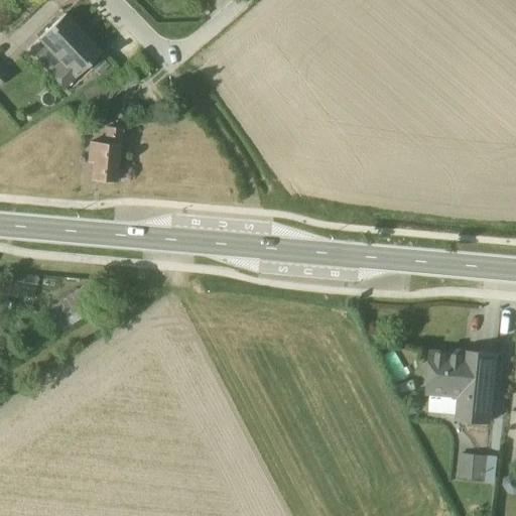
[(100,52),(62,14),(36,40),(43,47),(32,57),(48,74),(46,75),(60,90),(100,52)]
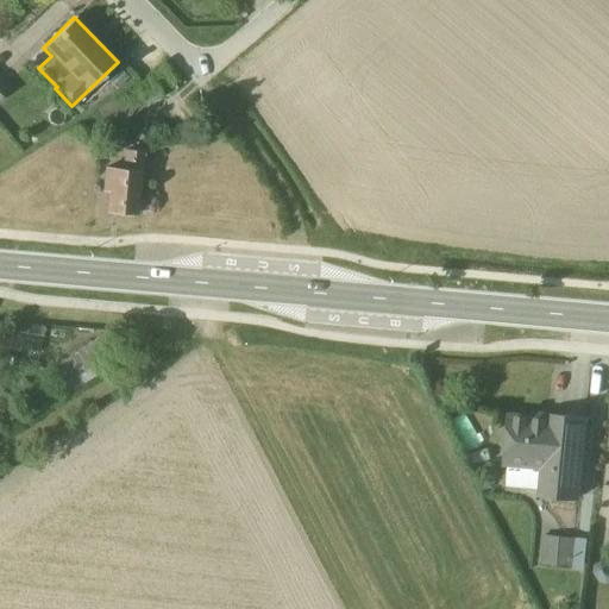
[(105,212),(135,214),(139,171),(142,171),(143,152),(121,150),(120,170),(102,168),(100,192),(106,192),(105,212)]
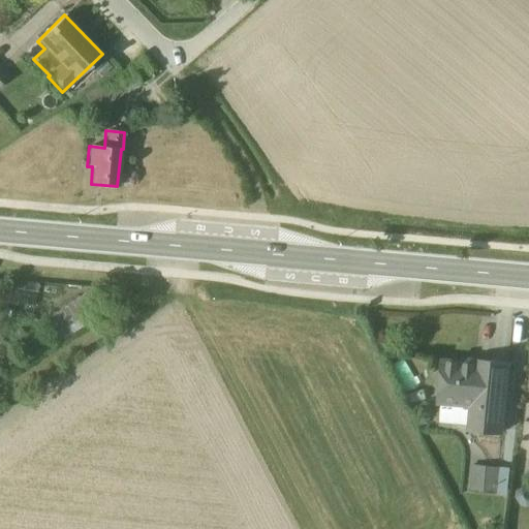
[(56,343),(103,312),(89,290),(40,322),(45,332),(48,331),(56,343)]
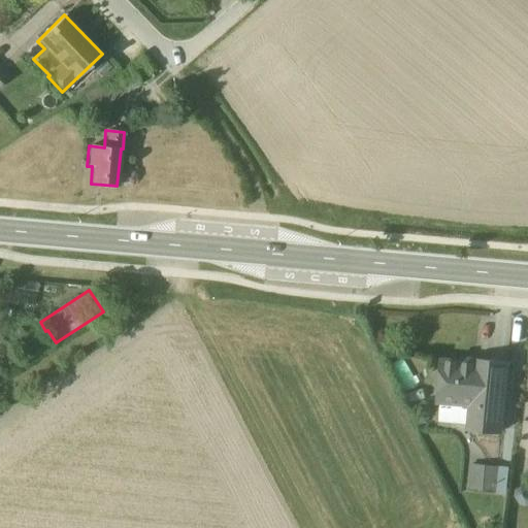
[(473,364),(440,361),(436,405),(466,408),(465,431),(499,434),(499,429),(508,430),(514,370),(505,369),(505,363),(473,360),(473,364)]
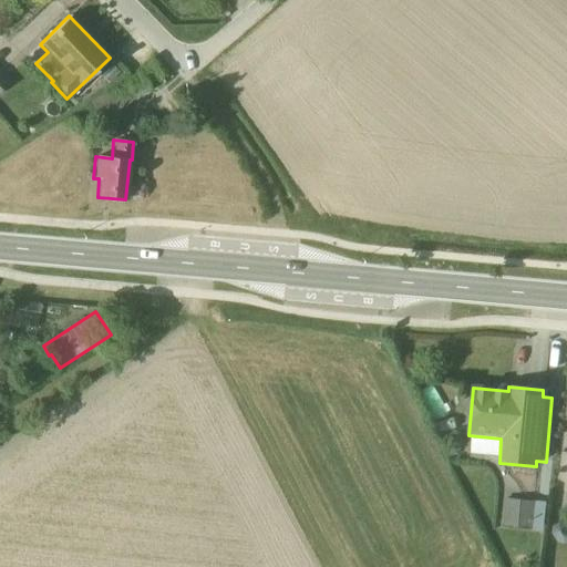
[(543,529),(545,503),(503,498),(500,526),(543,529)]
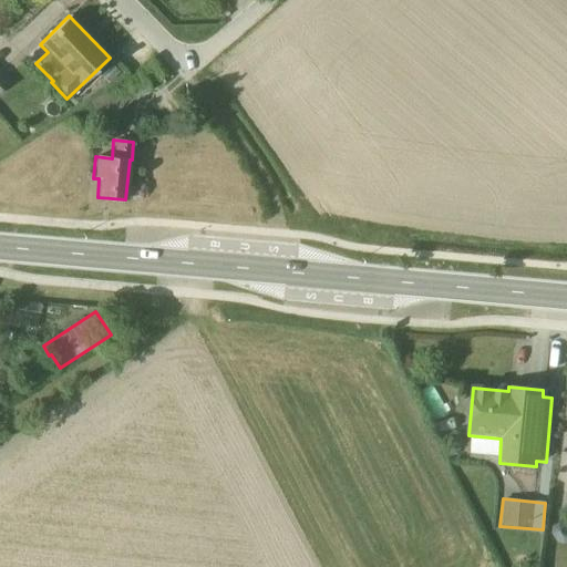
[(557,543),(564,544),(566,542),(566,527),(565,524),(558,523),(554,526),(552,534),(557,543)]
